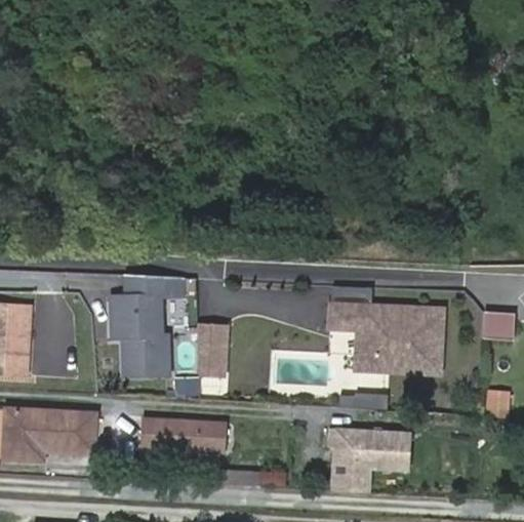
[(168,277),(135,275),(135,296),(118,297),(120,336),(126,335),(127,375),(175,374),(174,343),(167,343),(166,333),(163,333),(162,295),(168,295),(168,277)]
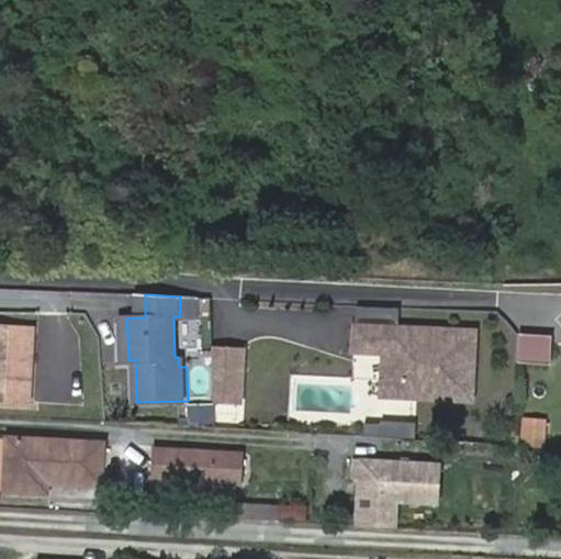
[(180,297),(180,316),(199,315),(199,298),(180,297)]
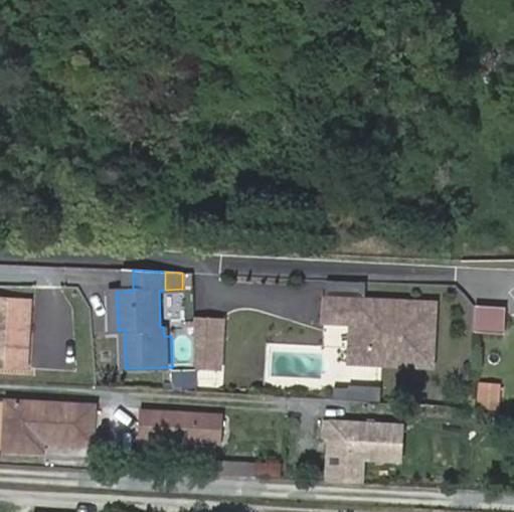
[(29,297),(0,295),(0,359),(0,371),(25,373),(29,297)]
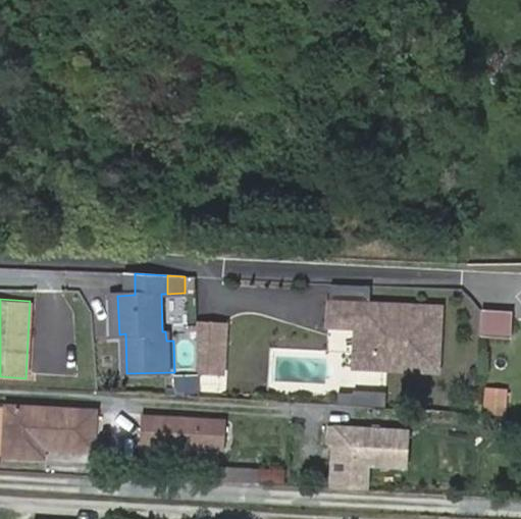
[(444,305),(331,299),(330,321),(370,324),(369,336),(388,366),(439,369),(444,305)]
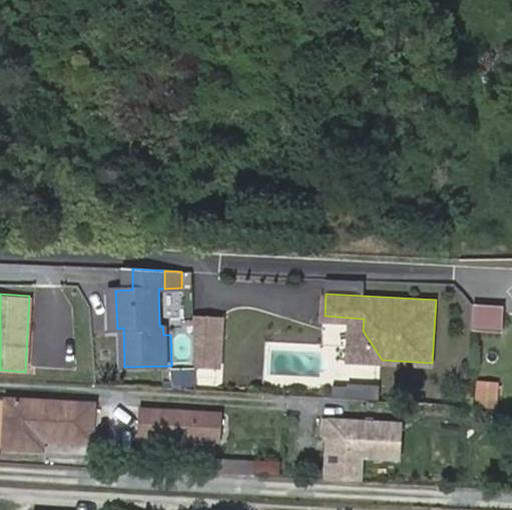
[(502,327),(504,301),(474,299),(472,325),(502,327)]
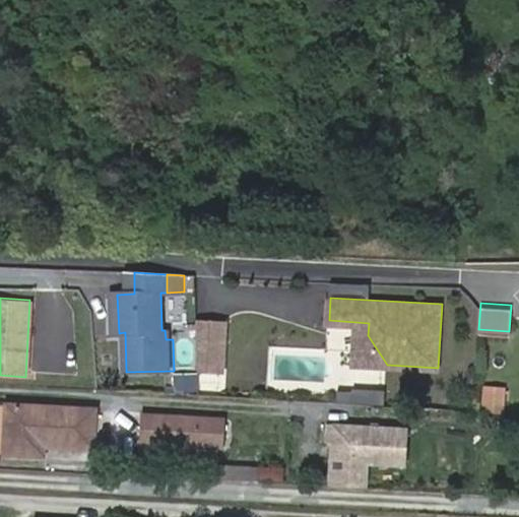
[(226,322),(198,321),(200,373),(224,374),(226,322)]
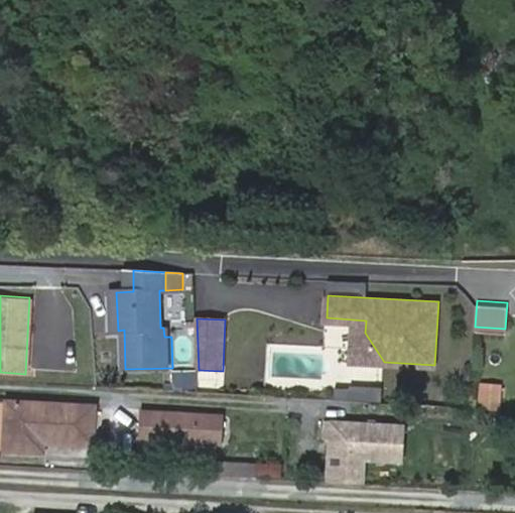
[(366,321),(354,319),(352,360),(384,362),(365,333),(366,321)]
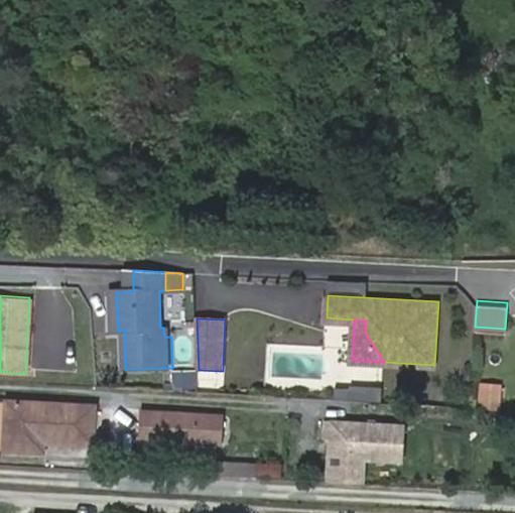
[(385,386),(339,383),(338,394),(385,397),(385,386)]
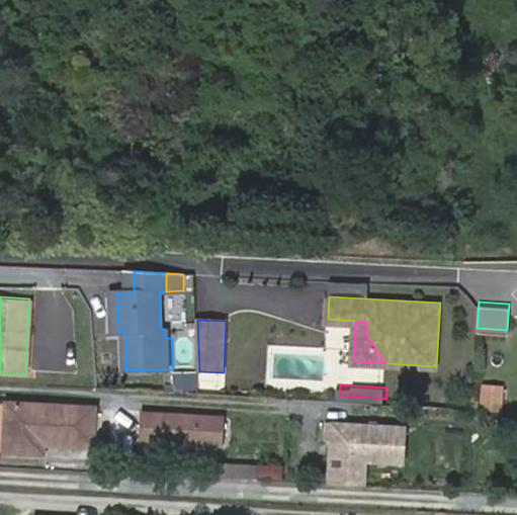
[(498,393),(480,391),(479,407),(497,408),(498,393)]
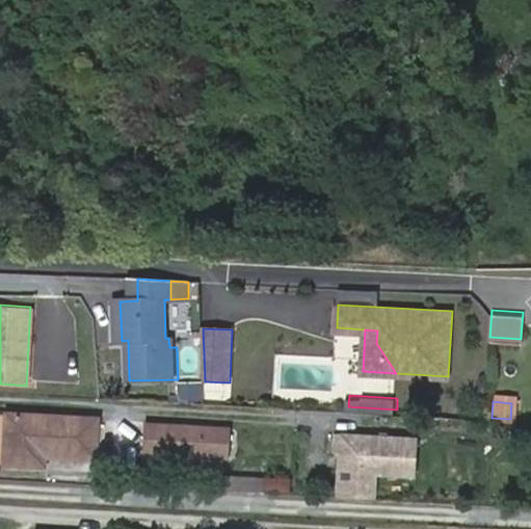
[(1,459),(37,461),(40,453),(91,456),(93,418),(5,411),(1,459)]
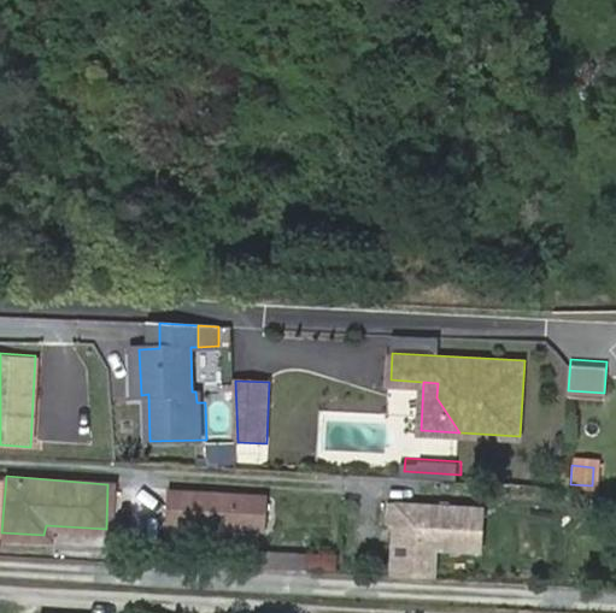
[(171,522),(248,528),(250,499),(175,494),(171,522)]
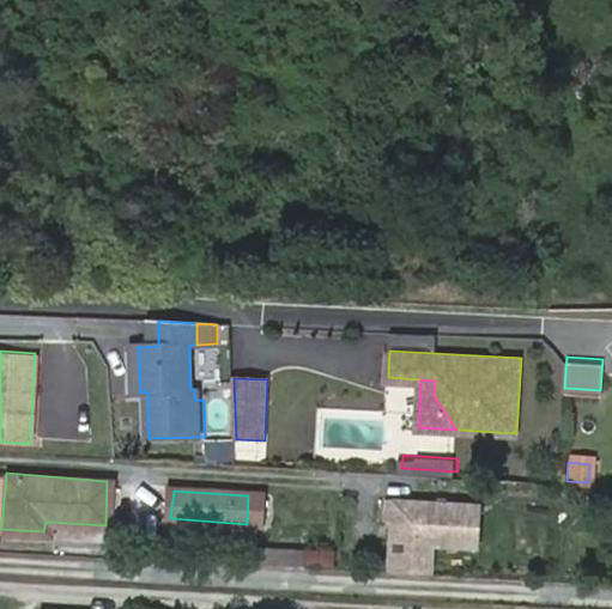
[(248,495),(247,524),(262,525),(265,495),(248,495)]
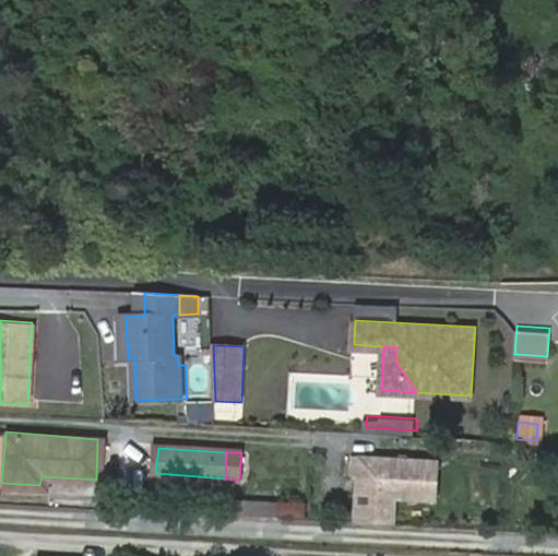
[(439,459),(353,453),(352,472),(357,473),(354,519),(393,521),(394,496),(437,498),(439,459)]
